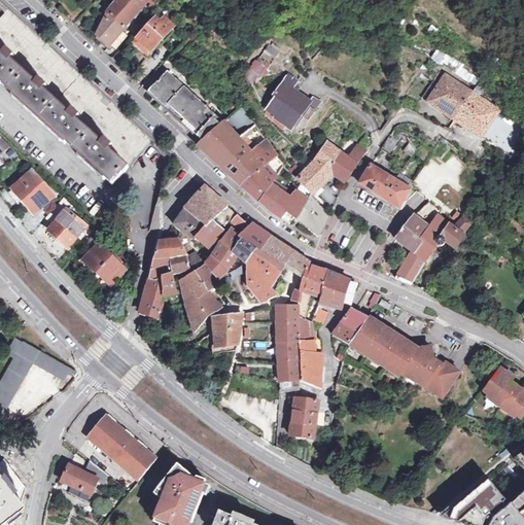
[(110,0),(105,7),(96,34),(107,44),(124,24),(128,27),(132,23),(128,20),(143,0),(110,0)]
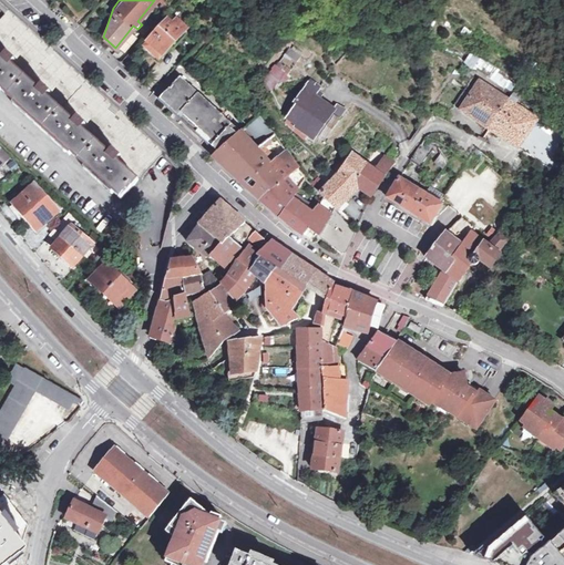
[(7,8),(0,16),(0,42),(9,50),(13,45),(24,55),(19,60),(45,83),(49,79),(59,86),(54,92),(81,116),(85,112),(94,120),(90,124),(118,149),(121,143),(131,152),(126,157),(143,172),(164,150),(7,8)]
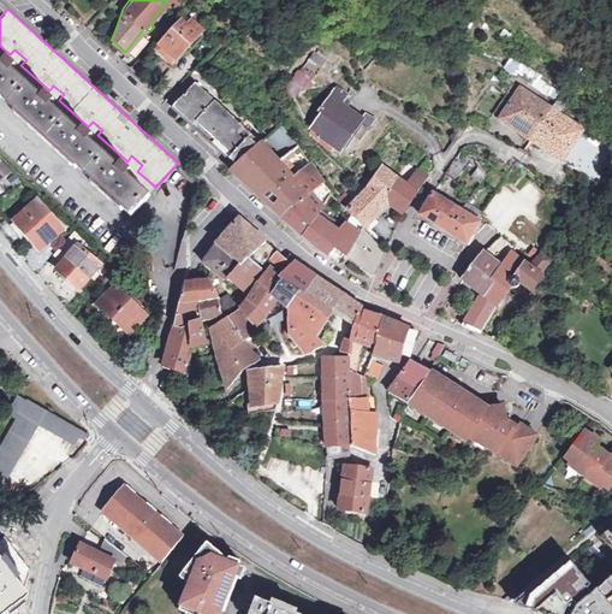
[(170,64),(196,34),(180,19),(154,49),(170,64)]
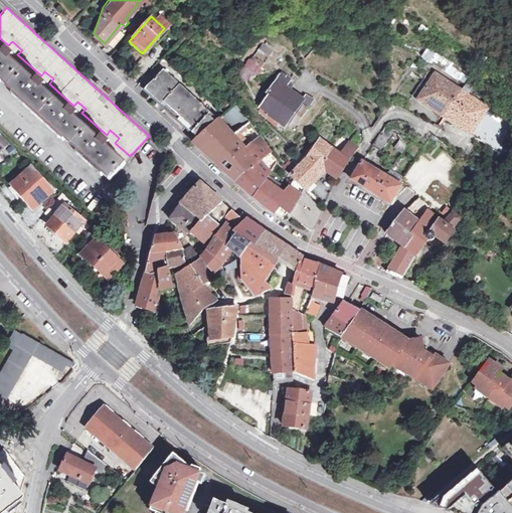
[(8,45),(0,38),(0,82),(107,180),(130,156),(115,143),(119,138),(110,130),(107,135),(81,113),(86,109),(77,102),(73,106),(49,83),(53,78),(44,71),(41,75),(17,54),(22,50),(12,41),(8,45)]
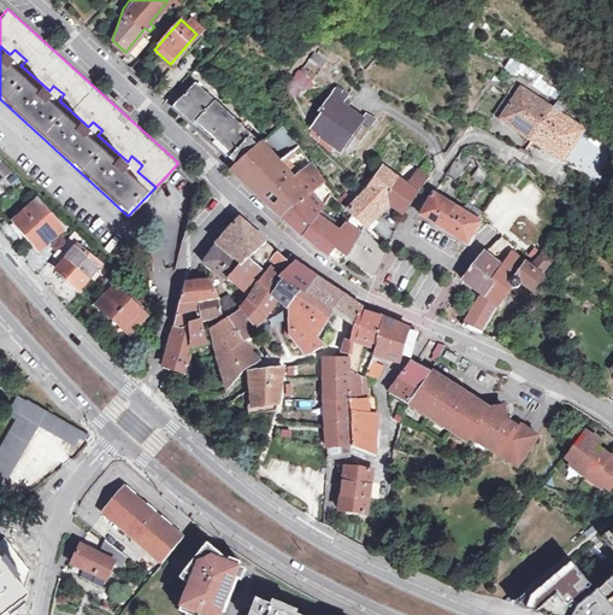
[(281,86),(292,94),(323,59),(312,50),(281,86)]
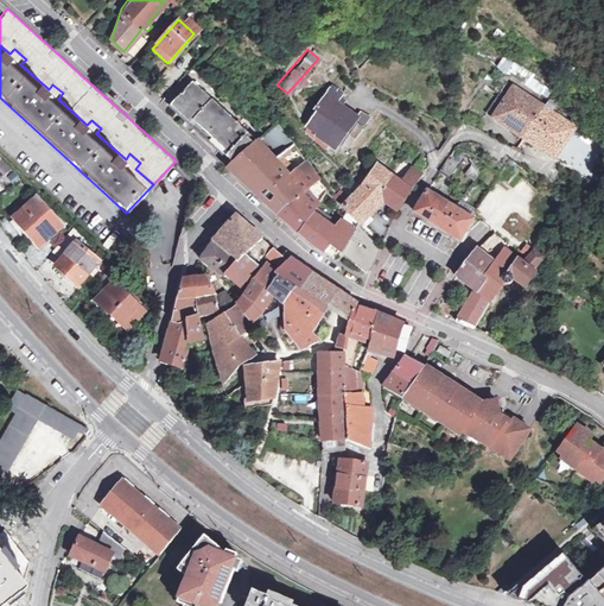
[(190,79),(167,103),(224,153),(230,147),(237,153),(254,138),(190,79)]
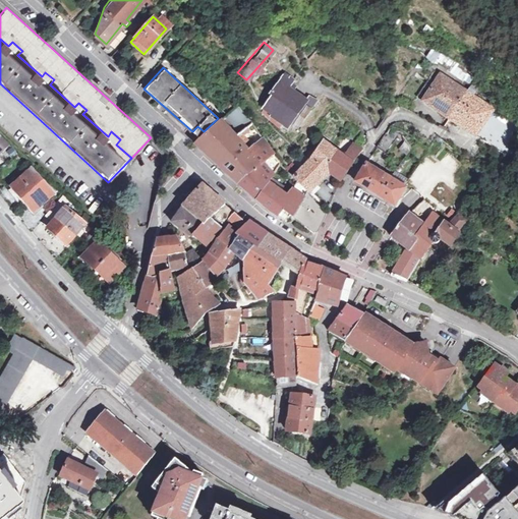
[(286,127),(303,102),(308,105),(312,99),(305,94),(303,96),(287,84),(291,78),(281,71),(257,108),(286,127)]
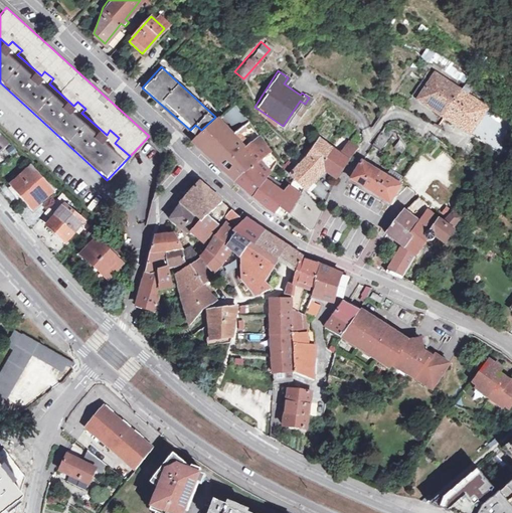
[(414,96),(438,116),(454,97),(431,76),(414,96)]
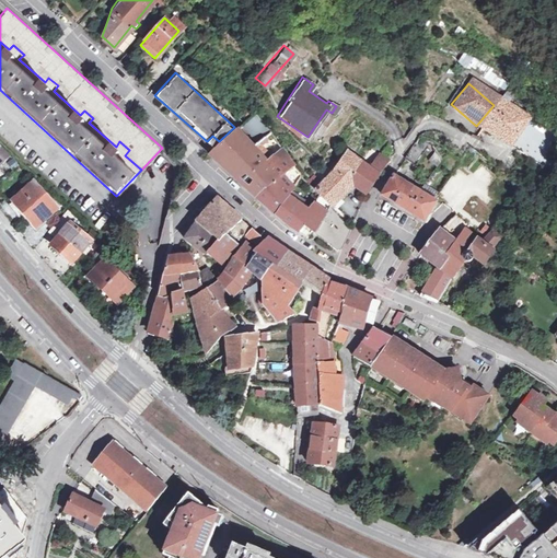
[(520,127),(494,105),(476,126),(502,148),(520,127)]
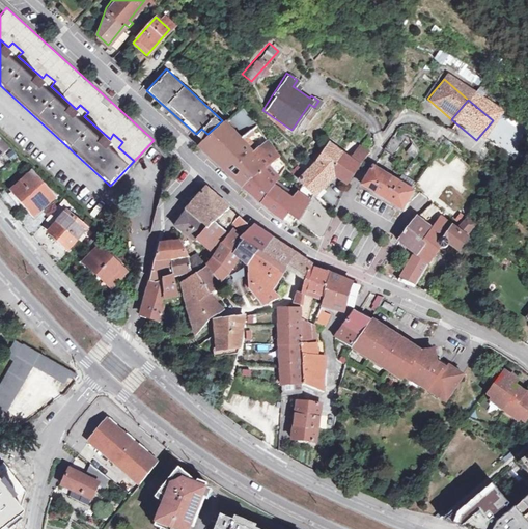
[(240,104),(228,114),(245,133),(238,140),(265,167),(242,185),(259,201),(274,185),(285,169),(255,123),(246,132),(237,121),(247,113),(240,104)]
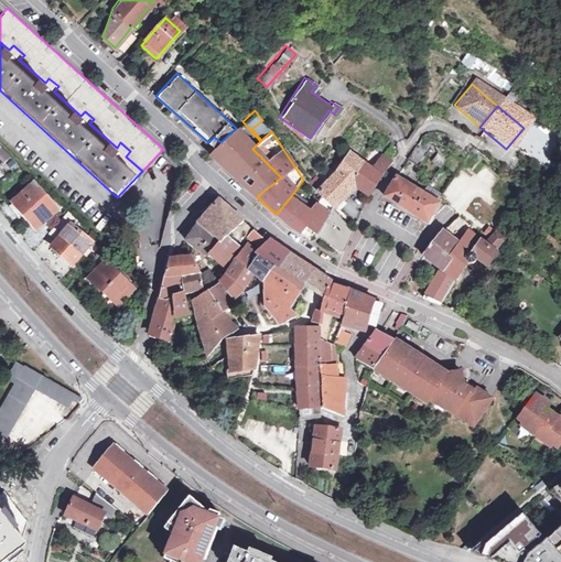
[(260,141),(243,121),(236,128),(220,142),(214,137),(208,142),(215,148),(209,153),(257,196),(281,177),(252,149),(260,141)]
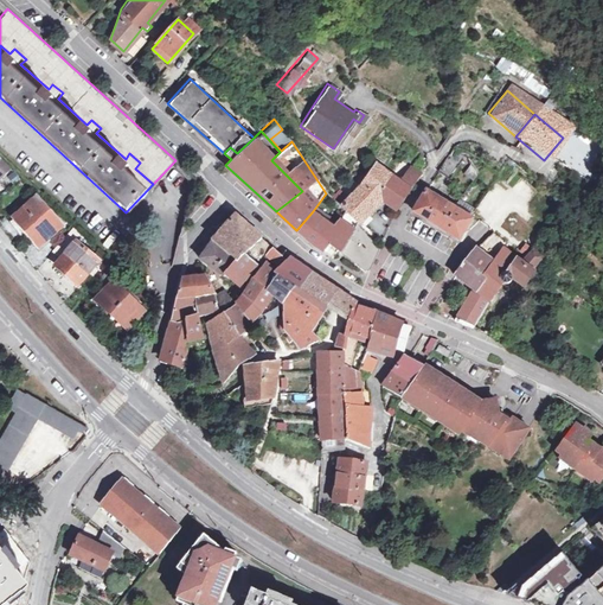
[(448,177),(464,148),(451,144),(447,153),(446,153),(436,170),(448,177)]
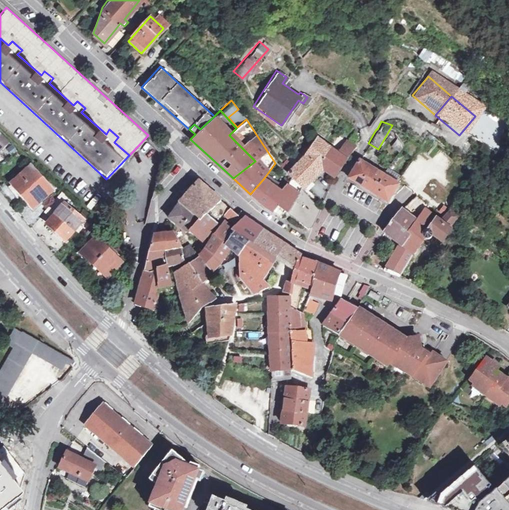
[(319,168),(321,165),(331,145),(317,135),(304,157),(289,176),(302,189),(301,190),(304,194),(308,191),(304,187),(310,181),(312,177),(319,168)]
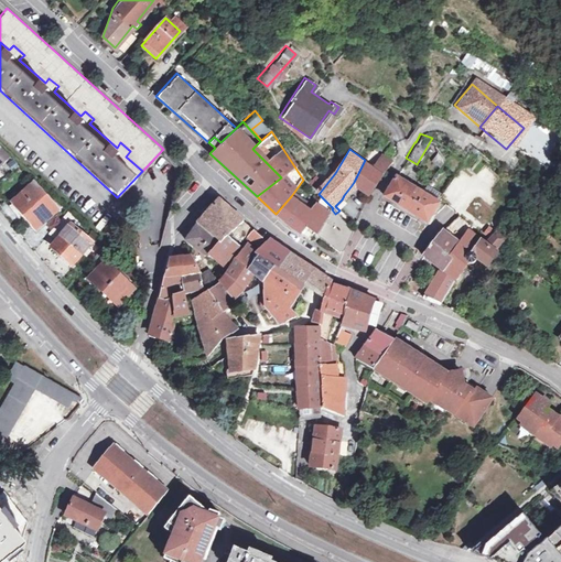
[(354,182),(369,192),(390,161),(391,159),(380,151),(370,164),(365,160),(354,182)]
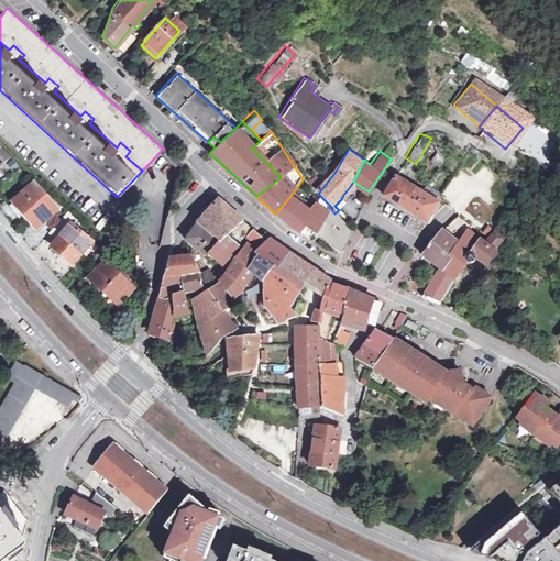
[(436,166),(440,161),(432,154),(428,161),(436,166)]
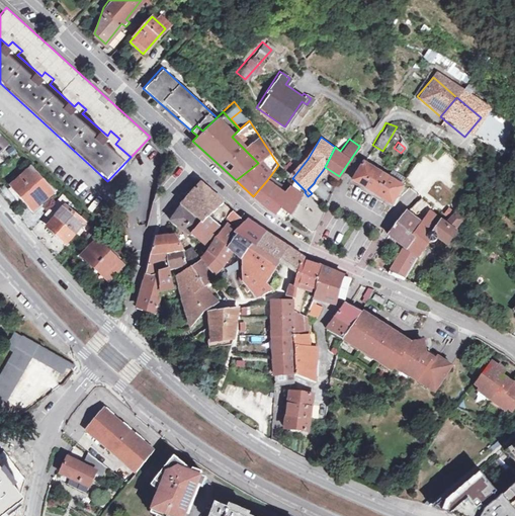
[(410,169),(416,159),(411,156),(405,165),(410,169)]
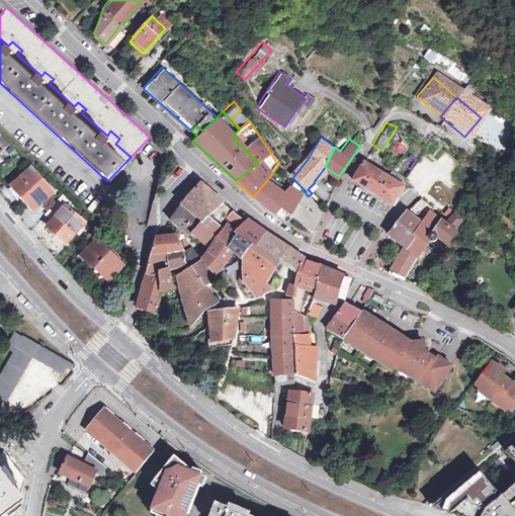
[(363,161),(352,180),(376,194),(388,176),(385,175),(363,161)]
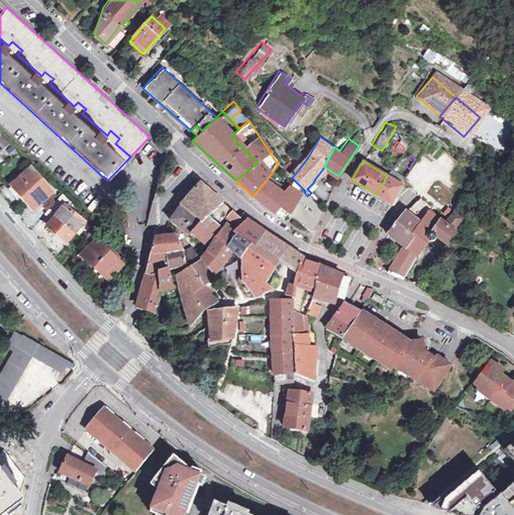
[(29,209),(49,192),(29,168),(7,187),(11,191),(13,190),(29,209)]
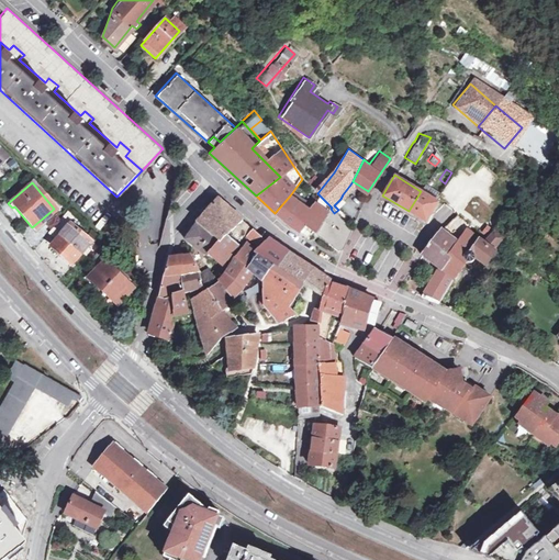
[(434,200),(438,193),(423,183),(418,190),(421,191),(434,200)]
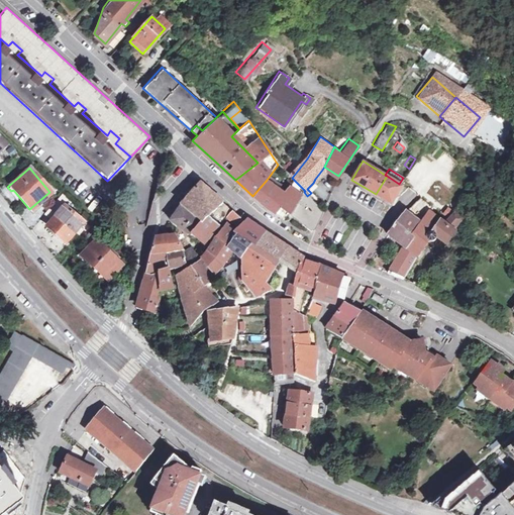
[(483,176),(475,169),(467,180),(474,186),(483,176)]
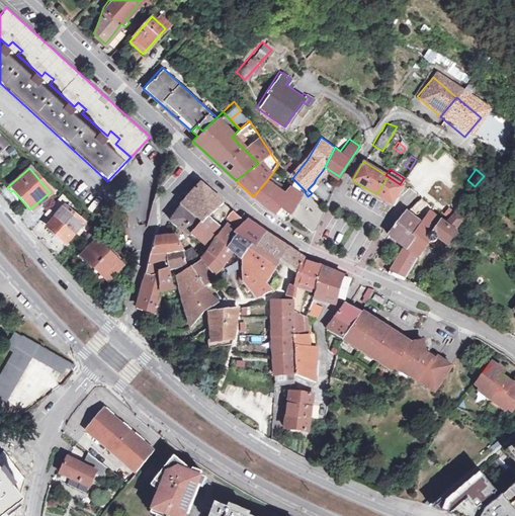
[(388,176),(376,194),(391,203),(398,193),(400,194),(406,188),(400,184),(388,176)]
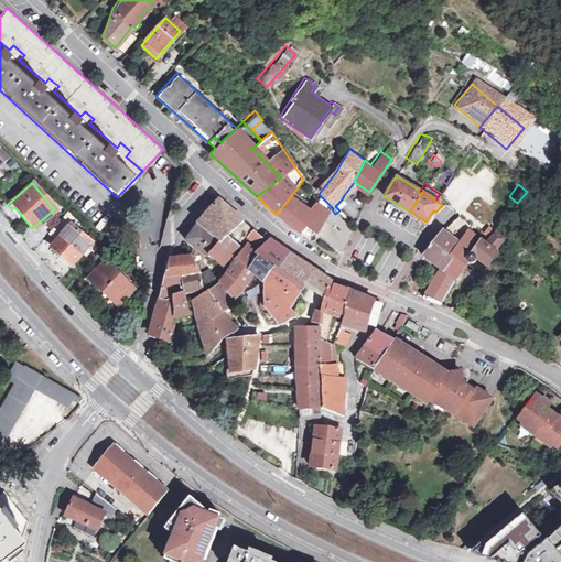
[(291,196),(276,214),(287,224),(309,239),(314,233),(316,234),(332,209),(320,197),(309,213),(291,196)]
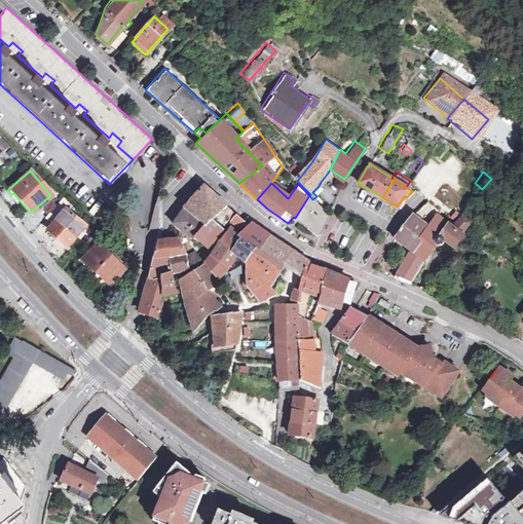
[(203,185),(184,208),(204,225),(212,216),(216,219),(218,217),(227,225),(231,220),(237,226),(240,227),(246,221),(203,185)]
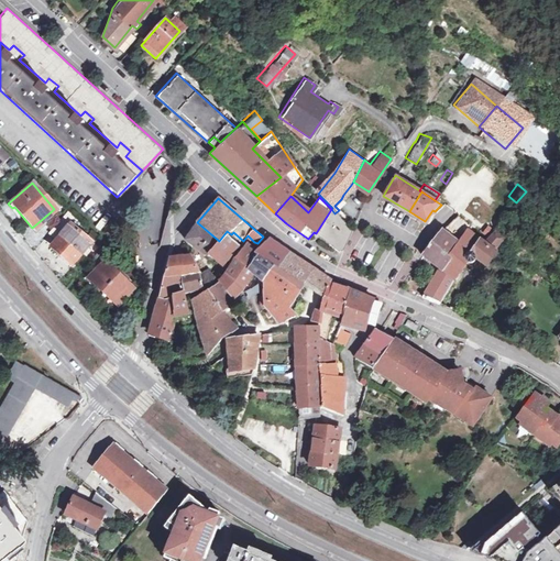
[(350,230),(335,213),(331,209),(316,233),(318,234),(337,248),(341,246),(350,230)]
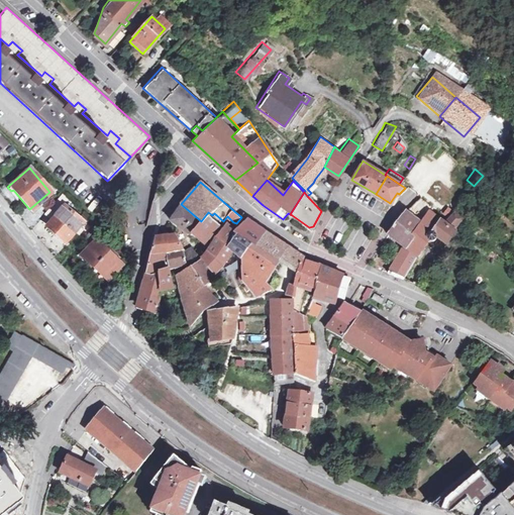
[(64,240),(82,221),(65,205),(69,201),(61,194),(43,213),(50,220),(46,224),(64,240)]
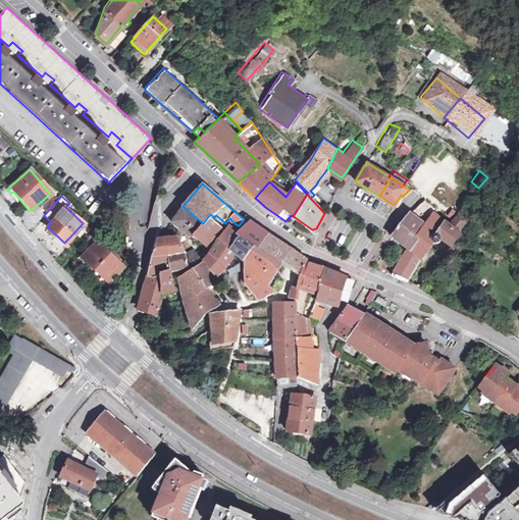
[(196,231),(203,223),(183,206),(171,221),(192,238),(196,231)]
